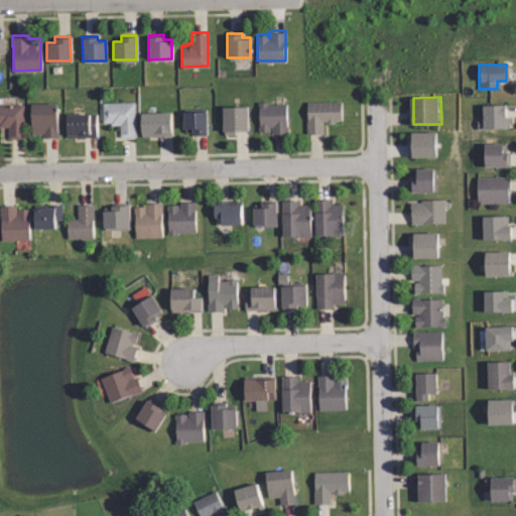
[(286,132),(271,132),(271,125),(268,125),(269,129),(258,130),(257,101),(266,100),(266,102),(285,102),(286,132)]
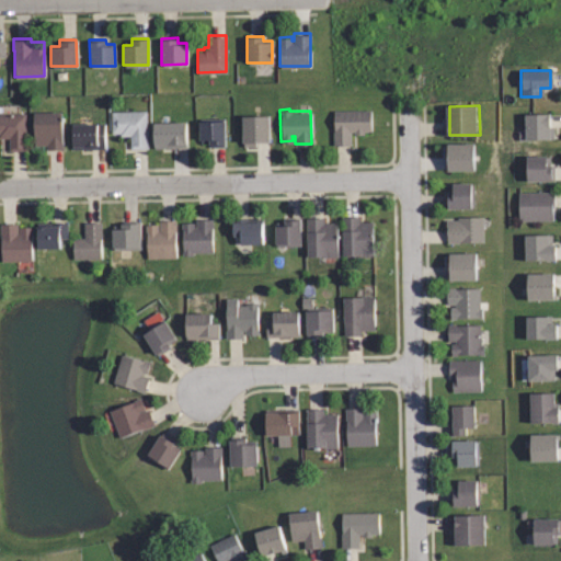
[(34,110),(61,110),(63,148),(47,148),(47,144),(35,144),(34,110)]
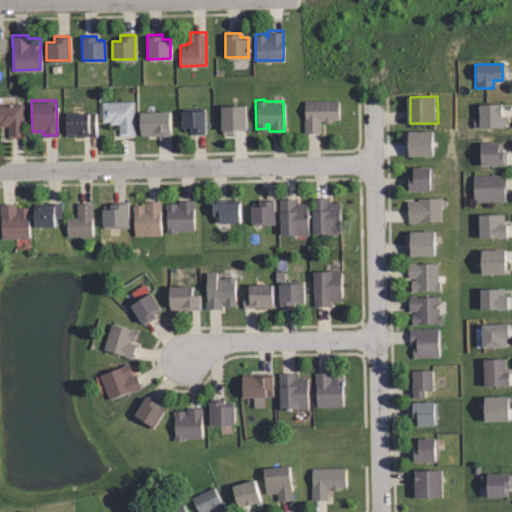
[(101,100),(134,100),(134,133),(118,133),(118,122),(108,122),(108,120),(101,120),(101,100)]
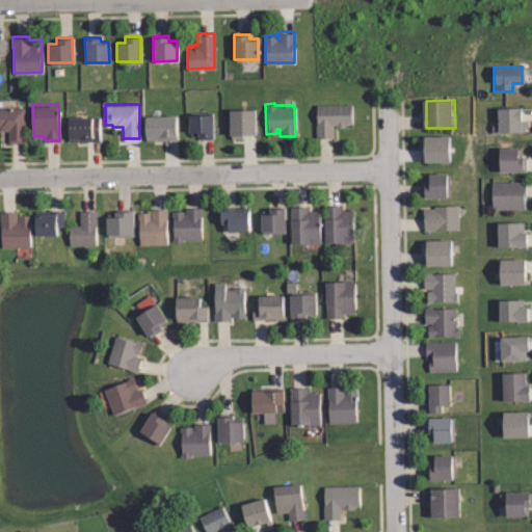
[(317,123),(317,104),(351,104),(352,124),(345,124),(345,126),(337,126),(337,124),(333,124),(333,136),(316,136),(316,123),(317,123)]
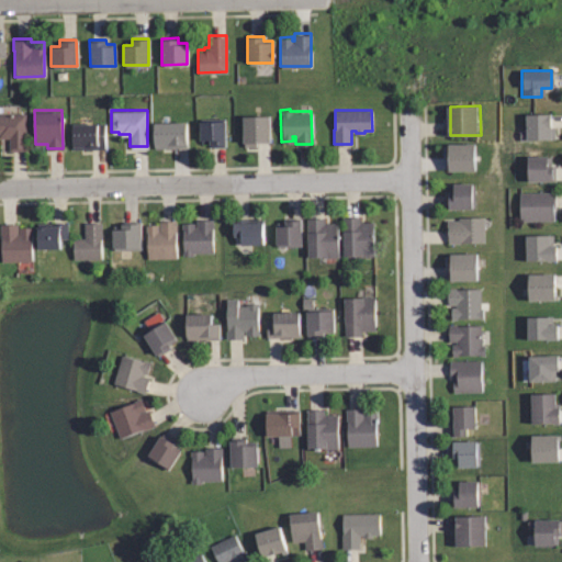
[(0,112),(25,112),(25,148),(8,149),(8,136),(0,136),(0,112)]
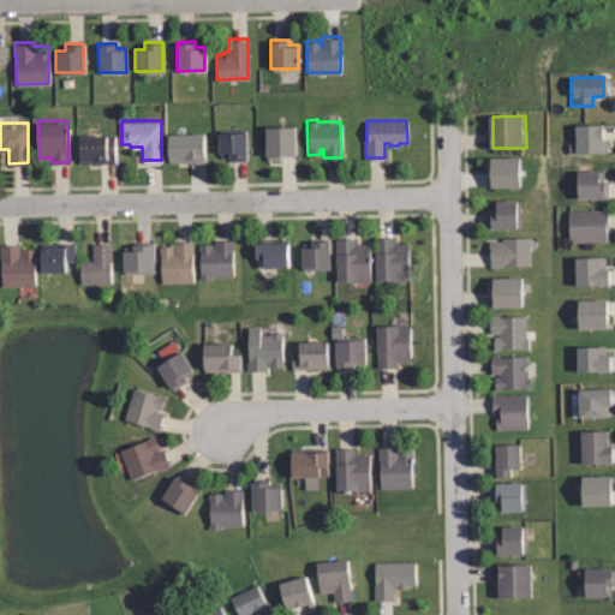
[(603,139),(607,139),(608,151),(569,153),(569,141),(577,141),(577,124),(603,124),(603,139)]
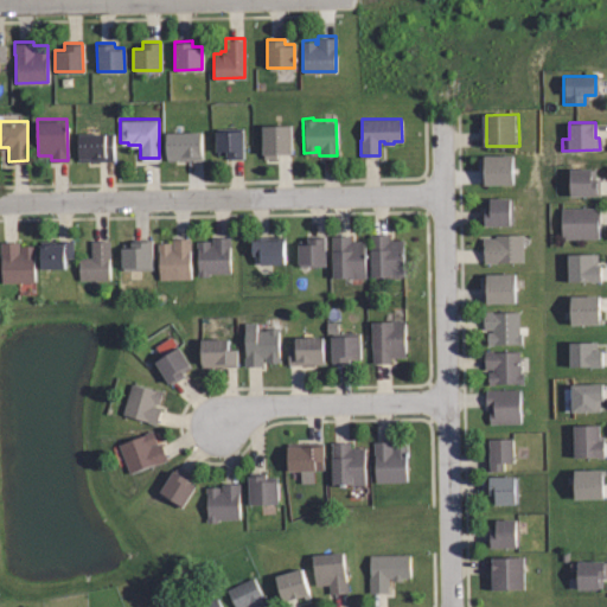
[(293,154),(264,154),(263,125),(292,125),(293,154)]
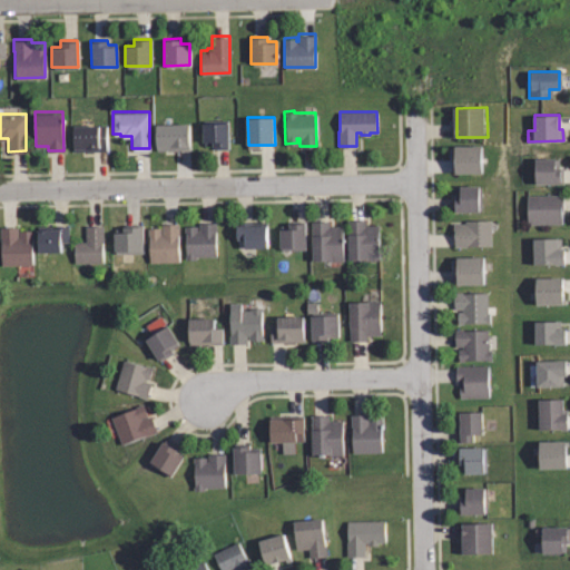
[(189,148),(156,149),(156,121),(189,121),(189,148)]
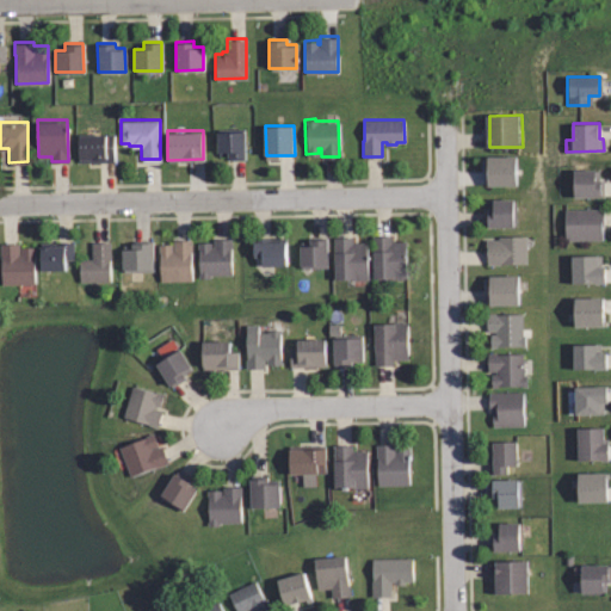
[(244,130),(244,158),(227,158),(227,154),(216,154),(216,130),(244,130)]
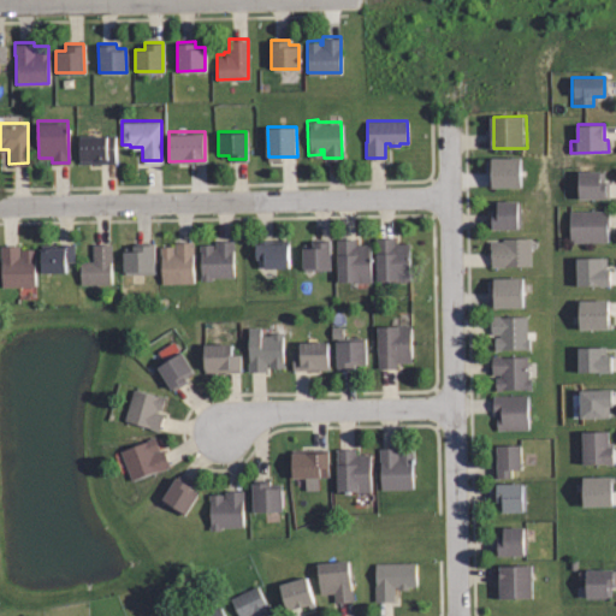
[(118,161),(80,161),(80,135),(118,135),(118,161)]
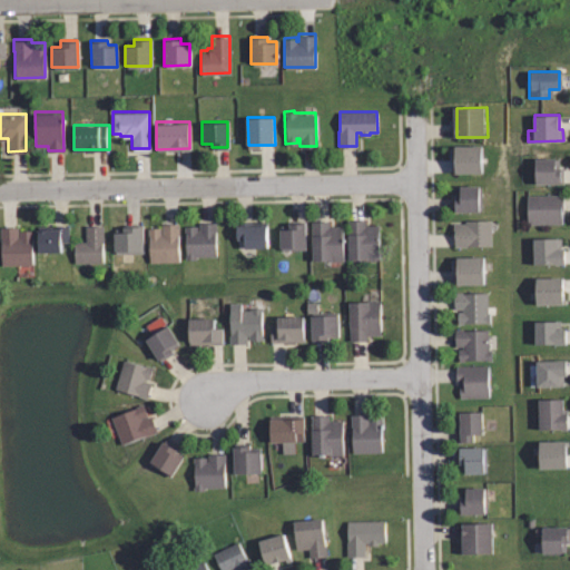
[(483,149),(483,172),(457,172),(457,148),(483,149)]
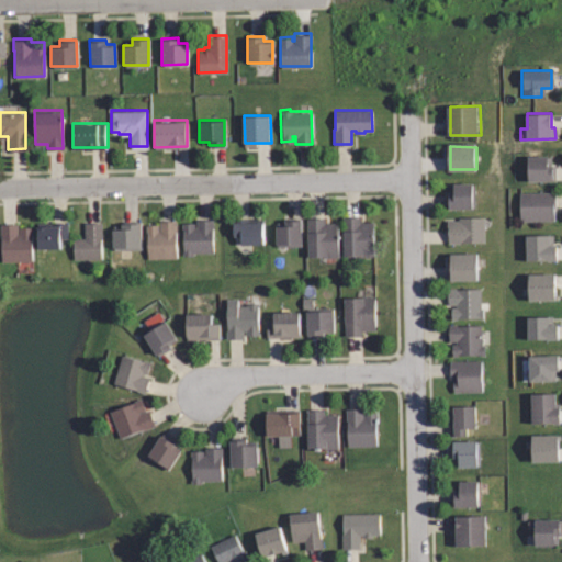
[(549,156),(549,166),(553,166),(553,180),(528,181),(528,156),(549,156)]
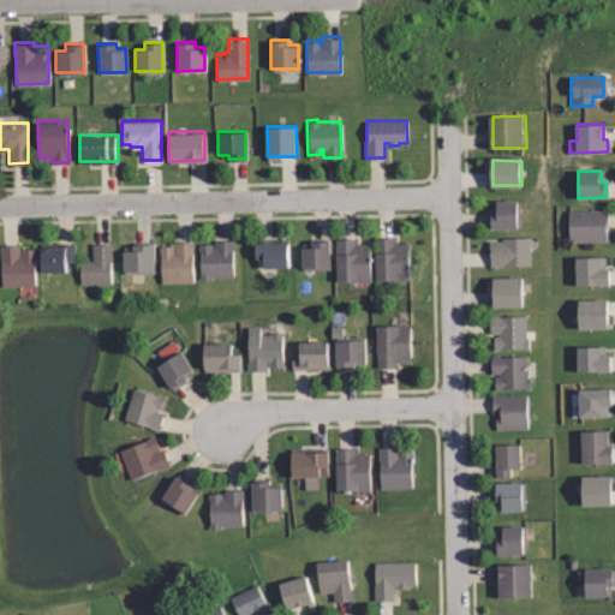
[(519,228),(488,228),(488,210),(496,210),(496,201),(517,199),(517,202),(519,202),(519,228)]
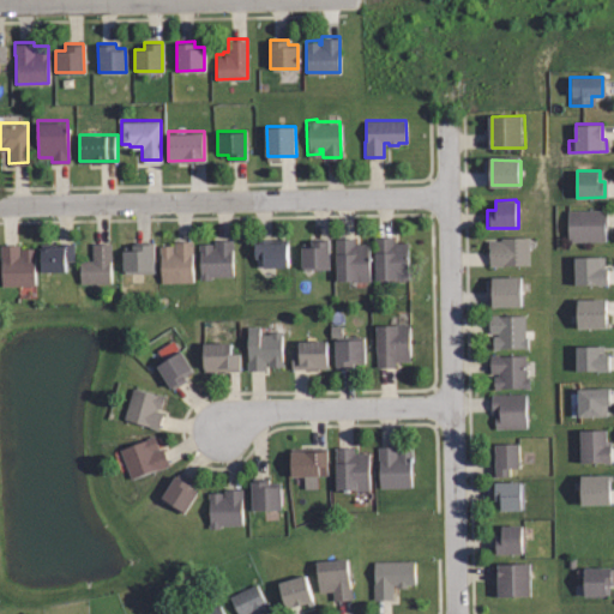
[(607,241),(569,242),(569,210),(607,210),(607,241)]
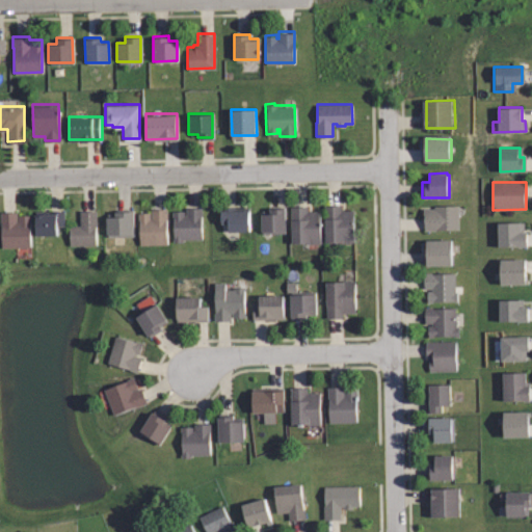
[(323,206),(340,205),(340,209),(352,209),(352,241),(323,242),(323,206)]
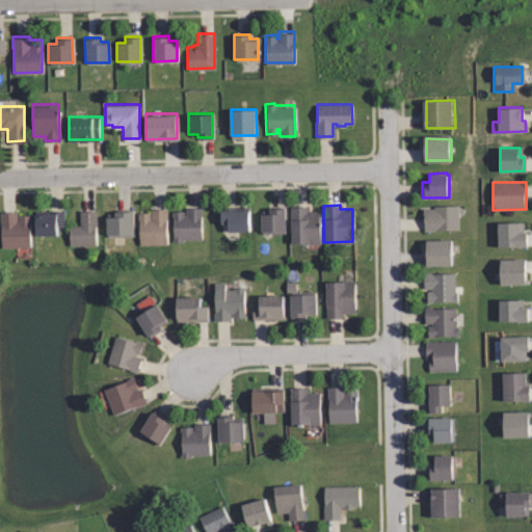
[(459,228),(425,229),(424,207),(434,207),(434,205),(459,205),(459,228)]
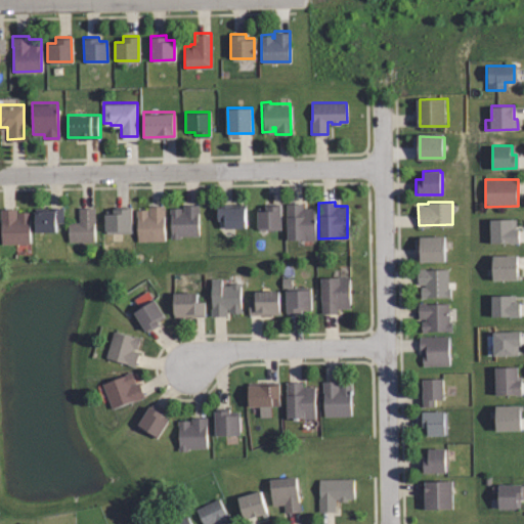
[(183,203),(198,203),(198,233),(179,234),(179,236),(170,236),(169,206),(180,206),(180,210),(183,210),(183,203)]
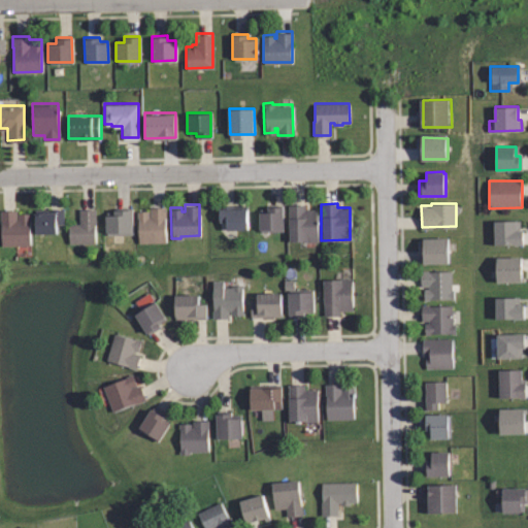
[(248,228),(226,228),(226,220),(220,220),(220,205),(248,205),(248,228)]
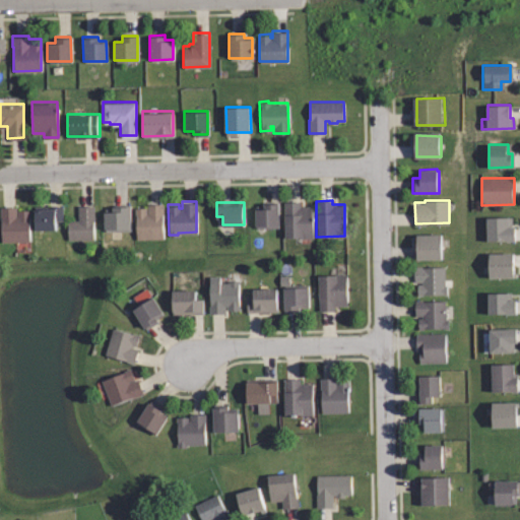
[(283,202),(300,202),(300,205),(312,205),(312,238),(283,238),(283,202)]
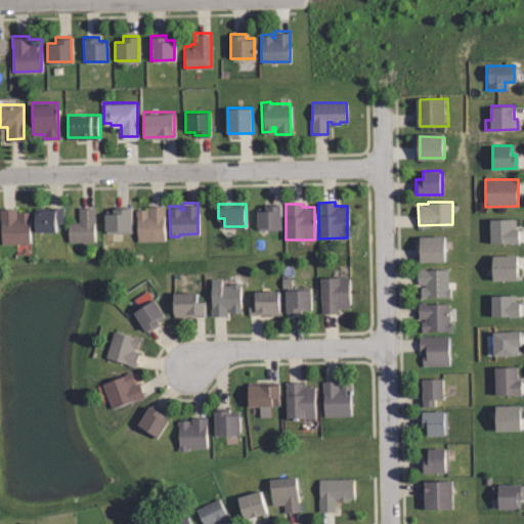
[(164,239),(137,239),(137,215),(135,215),(135,208),(147,208),(147,205),(164,205),(164,239)]
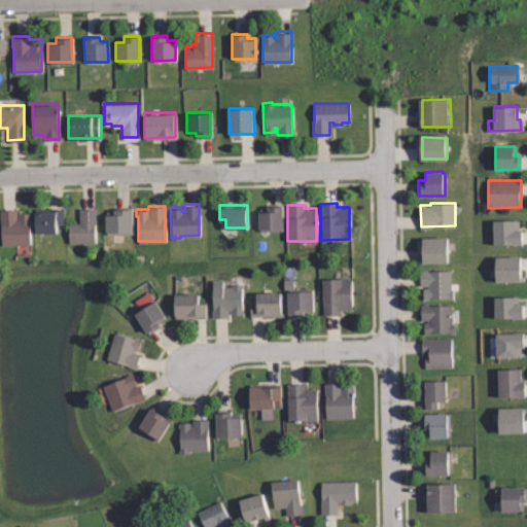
[(266,206),(281,206),(281,230),(258,230),(258,211),(266,211),(266,206)]
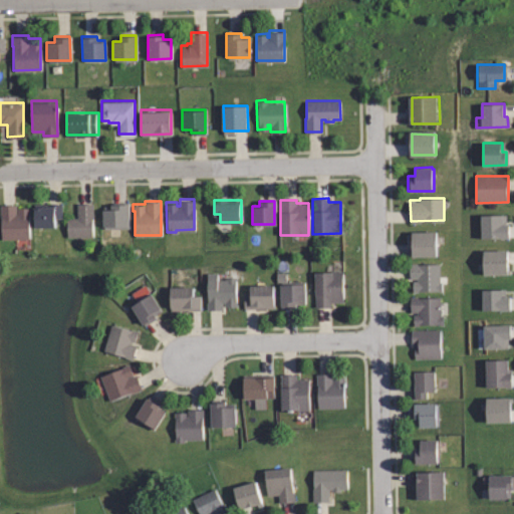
[(92,202),(92,236),(66,236),(66,217),(76,216),(76,202),(92,202)]
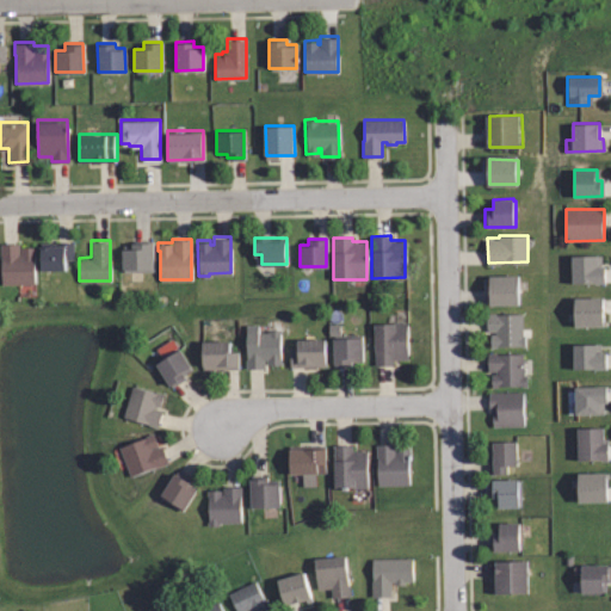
[(131,240),(152,240),(153,270),(123,270),(123,267),(122,267),(122,246),(131,246),(131,240)]
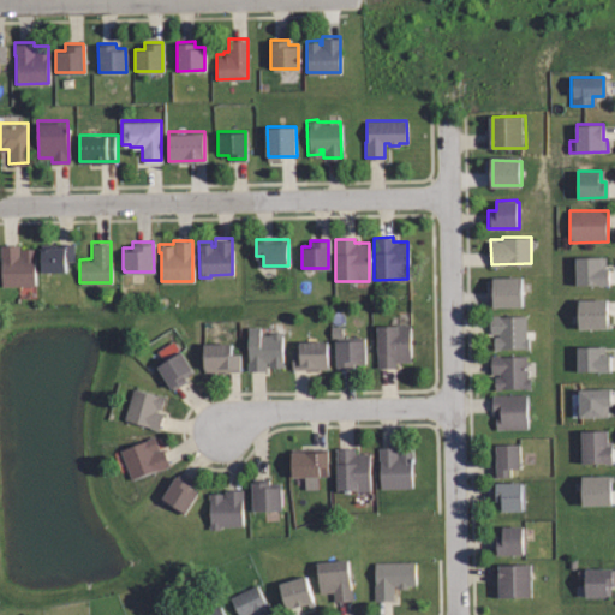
[(35,248),(35,285),(3,285),(3,256),(0,256),(0,244),(19,244),(19,248),(35,248)]
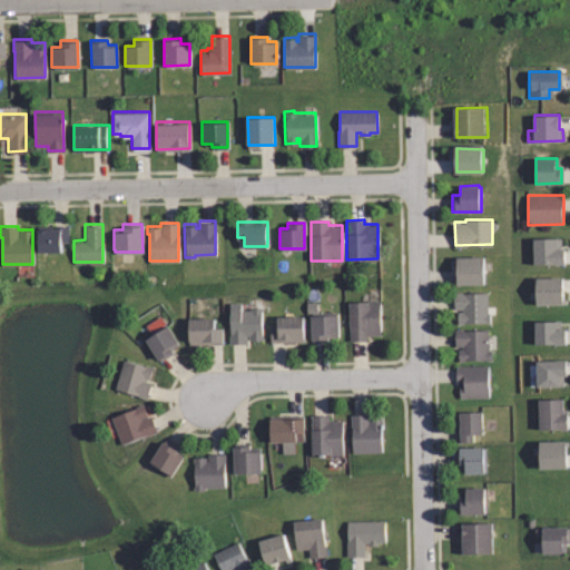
[(37,251),(37,228),(52,228),(52,226),(67,226),(68,241),(59,241),(59,251),(37,251)]
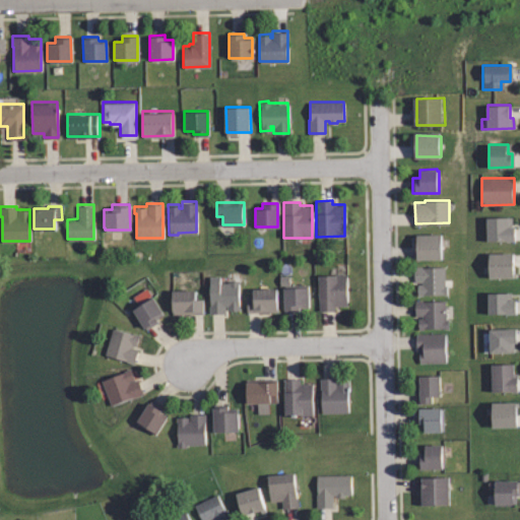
[(512,226),(515,226),(515,241),(488,241),(488,217),(512,217),(512,226)]
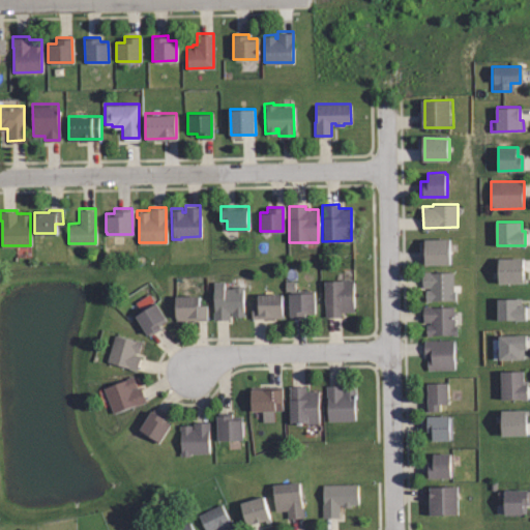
[(450,237),(449,263),(425,262),(425,236),(450,237)]
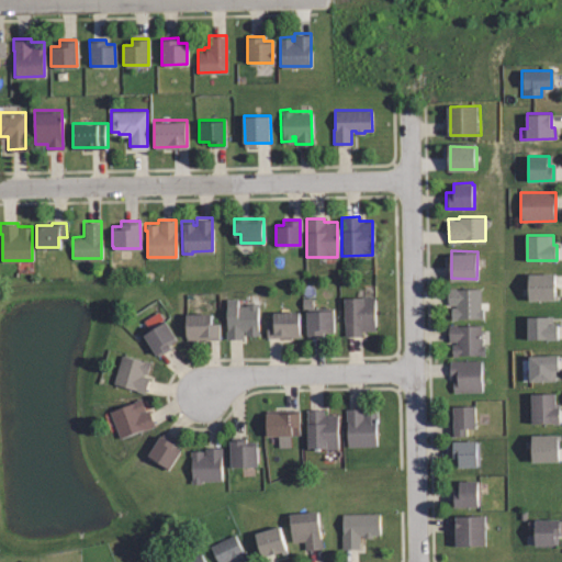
[(555,298),(531,298),(531,272),(555,272),(555,298)]
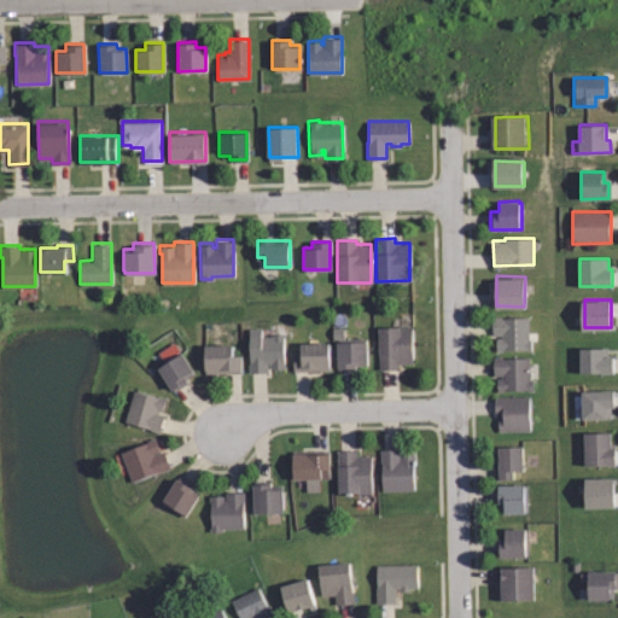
[(495,350),(495,337),(500,337),(500,333),(493,333),(493,316),(528,316),(528,338),(530,338),(530,349),(495,350)]
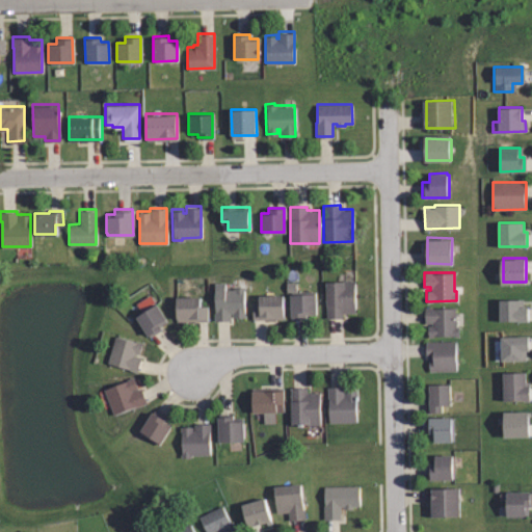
[(324,280),(354,280),(354,312),(342,312),(342,317),(324,317),(324,280)]
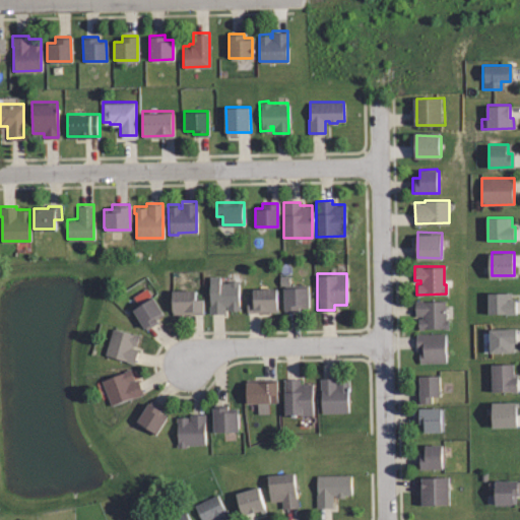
[(210,275),(220,275),(220,281),(228,281),(228,278),(240,279),(240,309),(226,309),(226,306),(224,306),(224,312),(209,312),(210,275)]
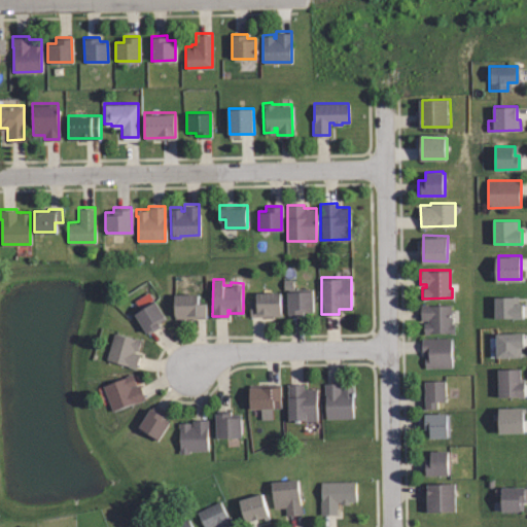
[(256,290),(280,290),(280,315),(250,315),(250,301),(256,301),(256,290)]
